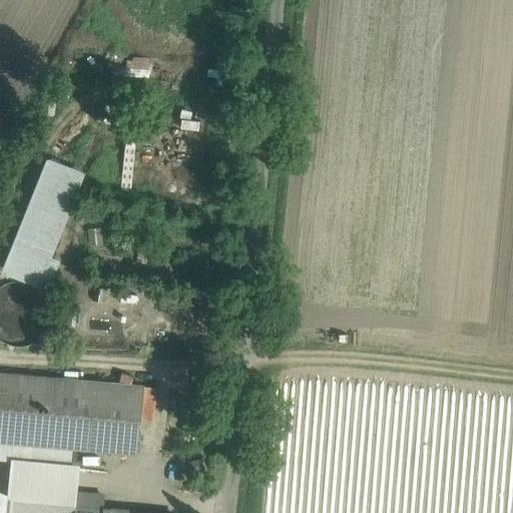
[(125,138),(119,188),(133,189),(139,140),(125,138)]
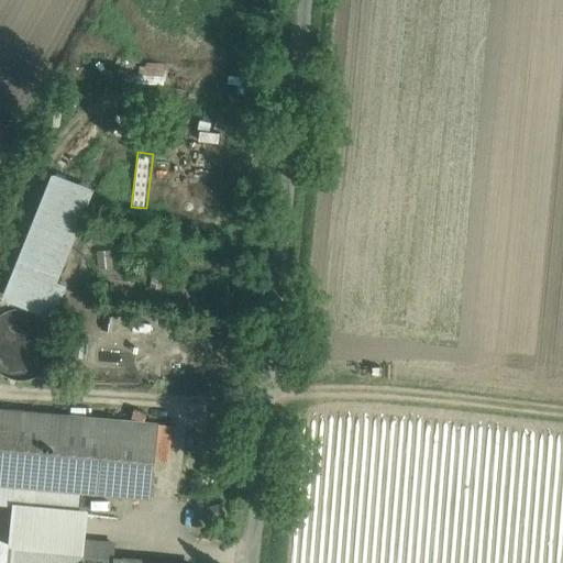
[(94,191),(53,175),(2,298),(53,319),(66,287),(56,283),(94,191)]
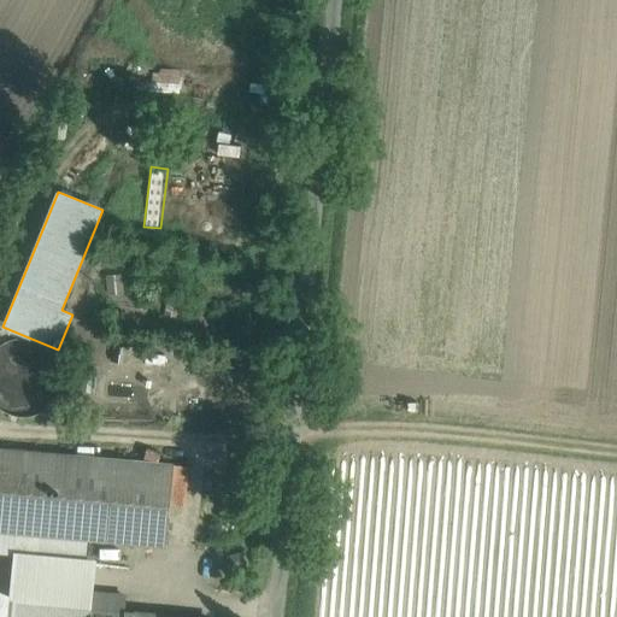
[(59,392),(63,377),(59,362),(51,350),(37,342),(23,339),(7,341),(0,346),(0,407),(9,413),(23,417),(39,413),(51,405),(59,392)]
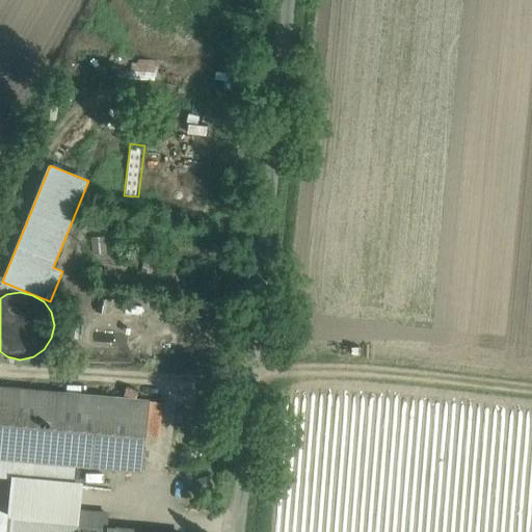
[(149,402),(0,388),(0,457),(142,471),(149,402)]
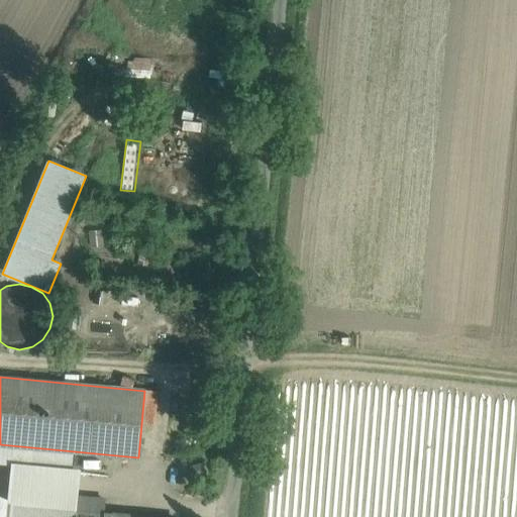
[(101,497),(78,496),(77,507),(100,509),(101,497)]
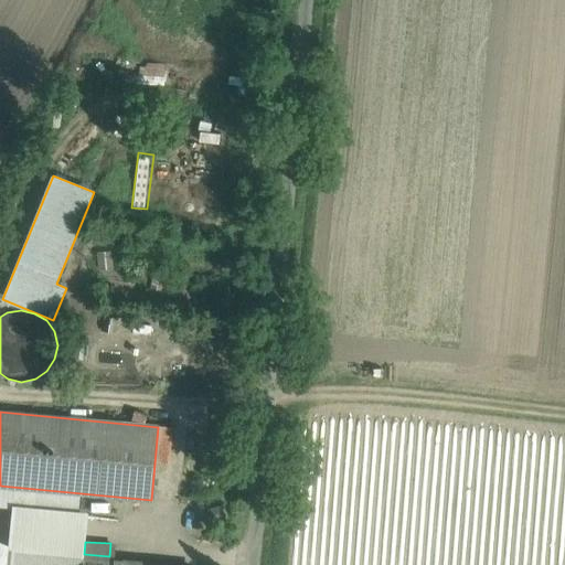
[(84,554),(8,547),(6,564),(82,564),(83,560),(84,554)]
